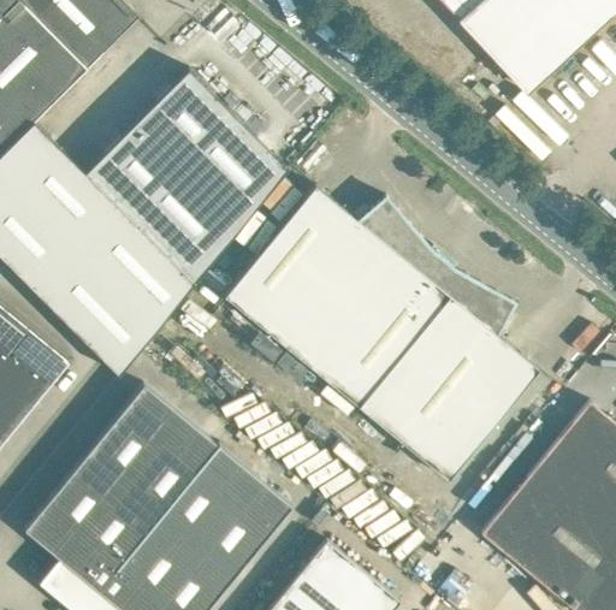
[(0,0),(0,259),(118,378),(194,285),(288,171),(188,71),(84,175),(34,124),(86,72),(120,39),(137,22),(138,23),(140,22),(136,18),(117,0),(0,0)]
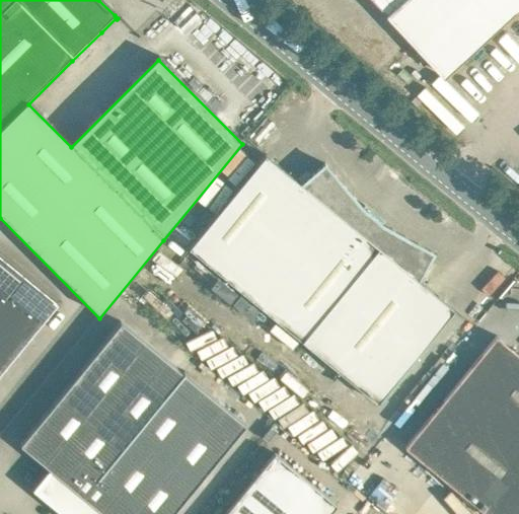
[(518,0),(384,0),(396,13),(390,18),(448,81),(518,14),(518,0)]
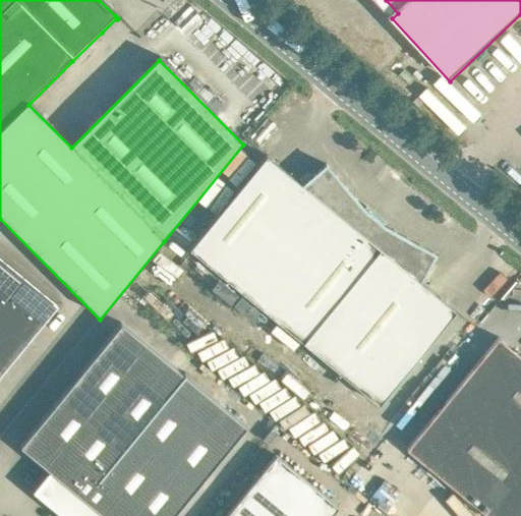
[(379,408),(456,314),(420,285),(435,258),(383,228),(374,220),(365,214),(326,168),(302,188),(267,159),(189,252),(379,408)]
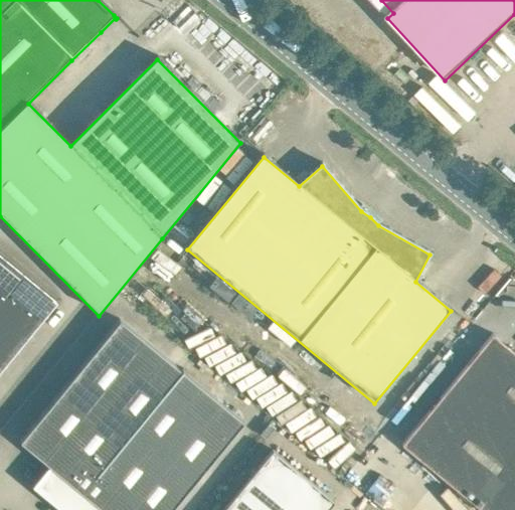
[(23,278),(0,259),(0,295),(4,300),(23,278)]
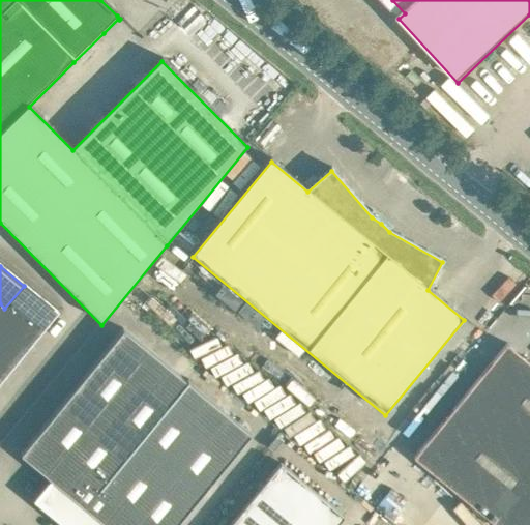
[(58,314),(24,286),(4,309),(39,337),(58,314)]
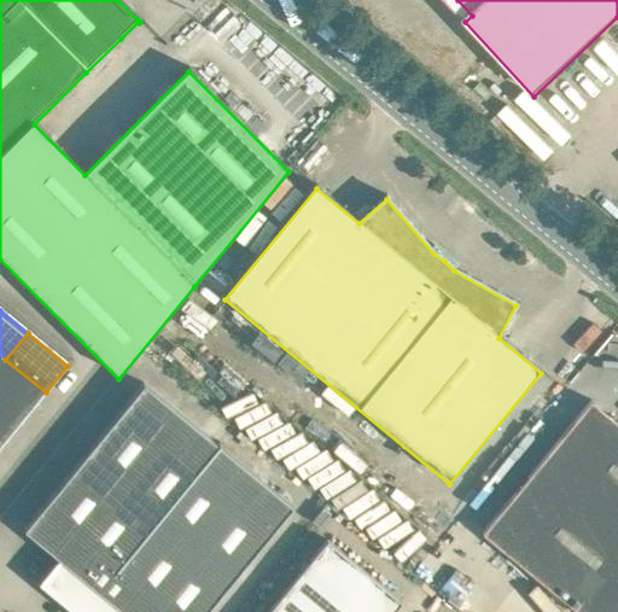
[(46,392),(5,360),(0,366),(0,385),(31,412),(46,392)]
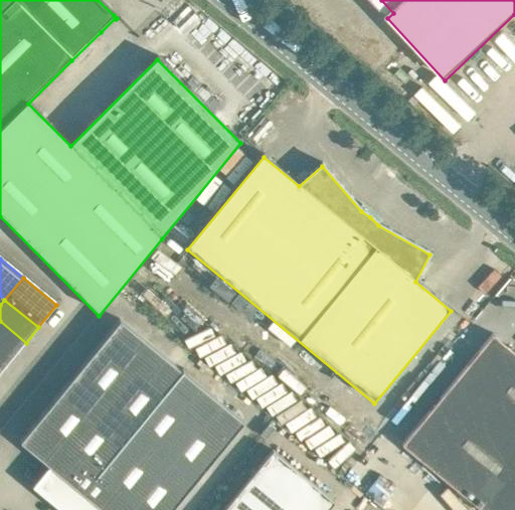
[(26,343),(0,321),(0,347),(13,358),(26,343)]
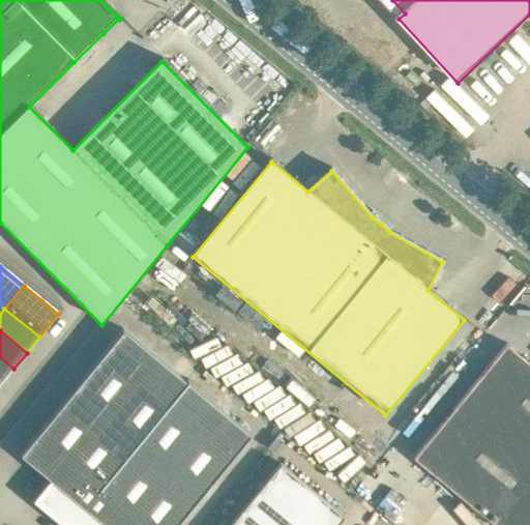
[(55,486),(157,360),(123,332),(21,458),(55,486)]
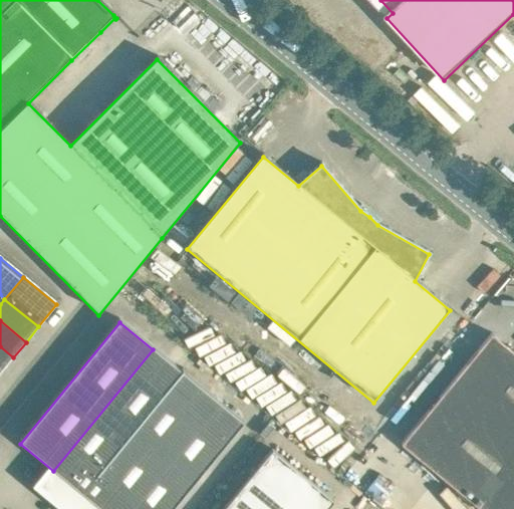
[(513,508),(513,354),(491,336),(401,447),(477,508),(513,508)]
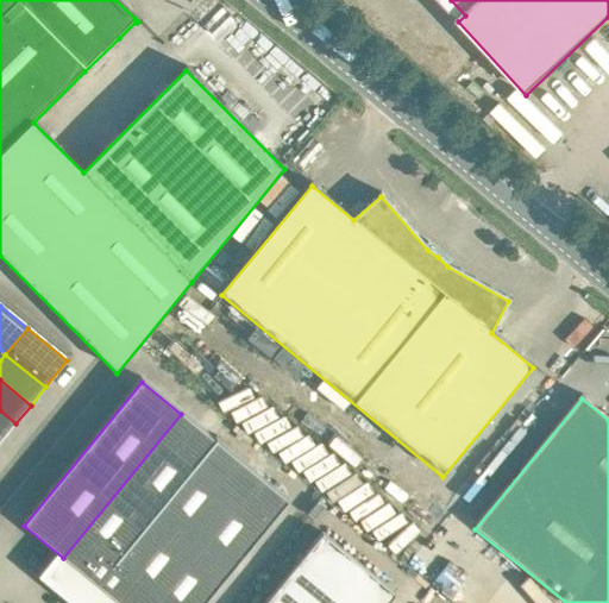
[(16,424),(0,410),(0,441),(0,443),(16,424)]
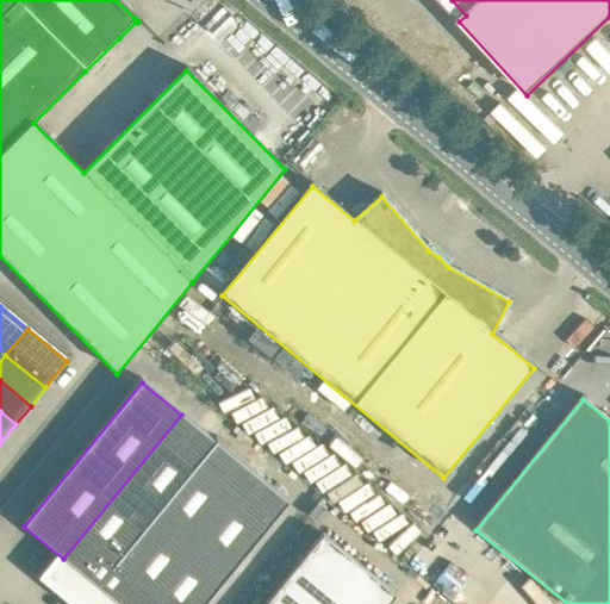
[(83,603),(216,443),(181,415),(63,559),(58,566),(55,562),(42,579),(72,603),(74,601),(78,603),(83,603)]
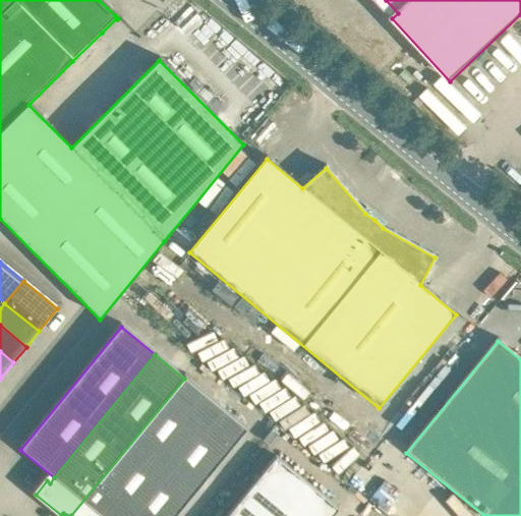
[(175,515),(246,430),(184,379),(71,515),(175,515)]
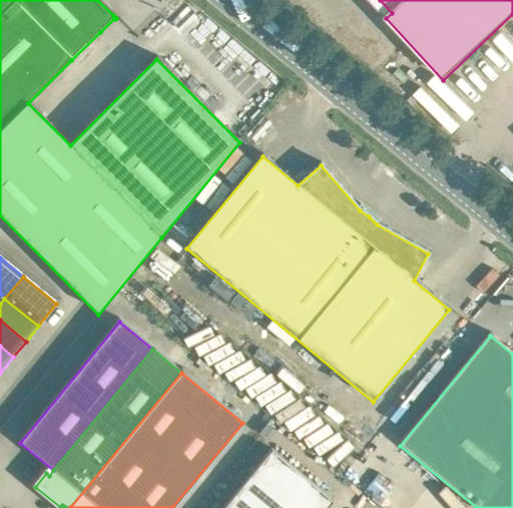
[(329,507),(333,503),(272,452),(224,507),(329,507)]
